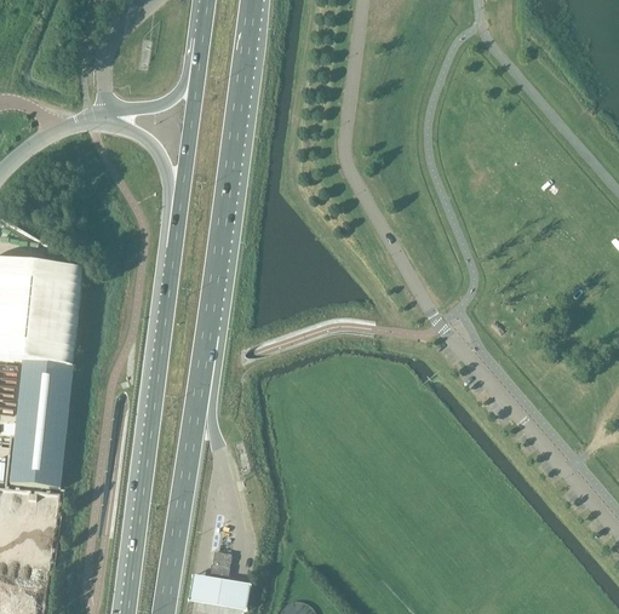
[(0,355),(22,359),(73,363),(82,267),(0,257),(0,355)]
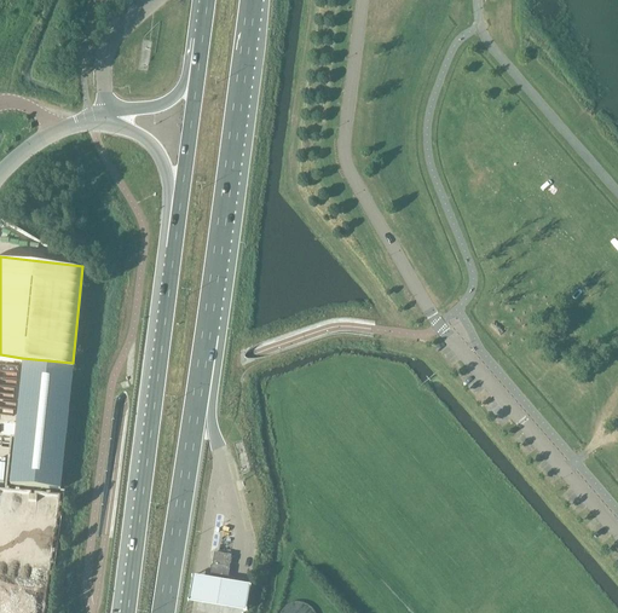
[(73,363),(22,358),(10,479),(59,485),(73,363)]
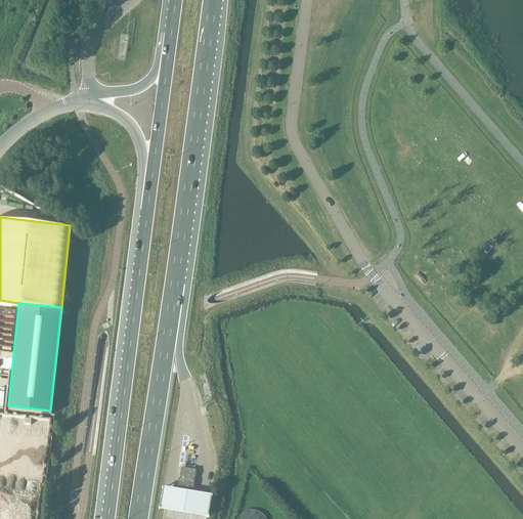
[(180,463),(177,482),(191,485),(194,466),(180,463)]
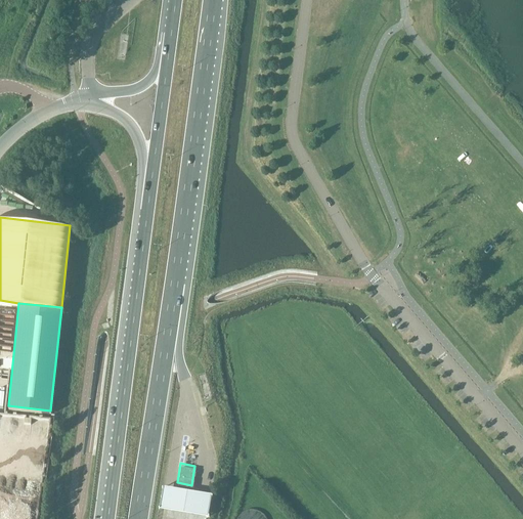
[(174,485),(159,482),(155,511),(201,518),(206,490),(191,488),(174,485)]
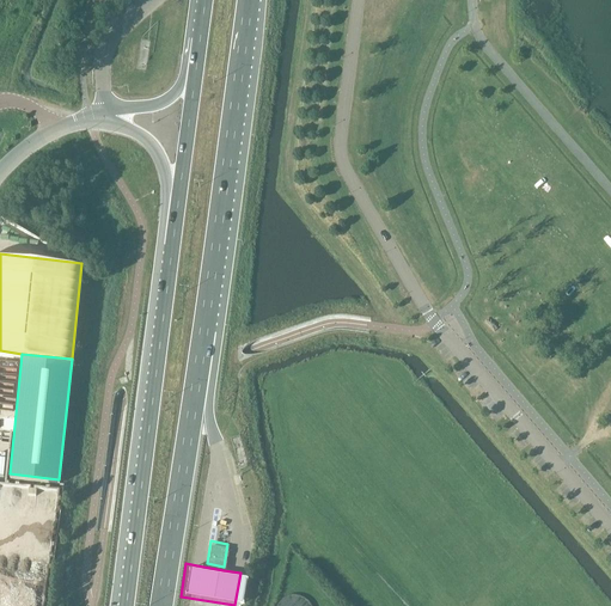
[(310,605),(310,603),(306,597),(300,592),(293,591),(286,591),(280,593),(274,598),(272,605),(270,605),(310,605)]
